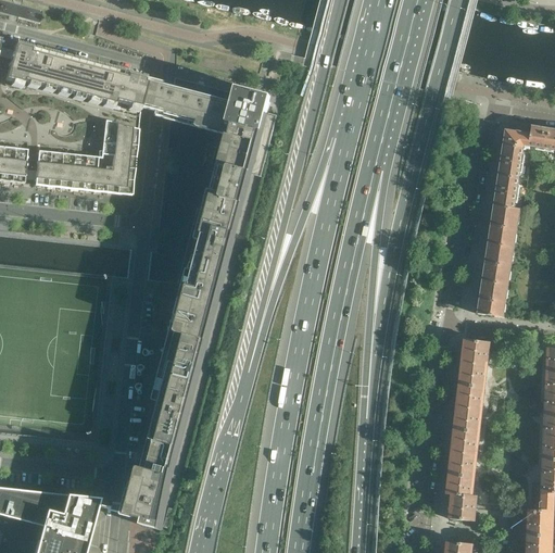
[(15,44),(12,55),(7,77),(23,82),(24,79),(115,103),(115,101),(142,107),(144,77),(15,44)]
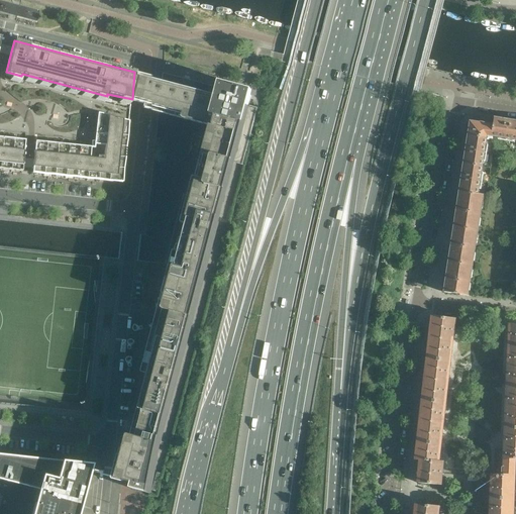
[(168,418),(250,104),(249,104),(252,93),(253,88),(221,79),(219,86),(217,94),(150,76),(134,72),(132,99),(142,102),(142,104),(142,105),(143,105),(143,106),(147,107),(209,123),(191,192),(191,193),(192,194),(195,195),(186,228),(184,232),(183,236),(169,292),(164,290),(163,291),(162,291),(150,333),(147,346),(141,368),(141,369),(142,369),(148,371),(143,391),(142,392),(135,419),(132,433),(132,434),(133,434),(135,435),(133,444),(131,451),(130,457),(125,456),(124,456),(124,457),(123,461),(122,465),(121,477),(135,481),(134,486),(150,490),(152,491),(153,482),(155,475),(157,468),(158,460),(160,453),(163,438),(168,418)]
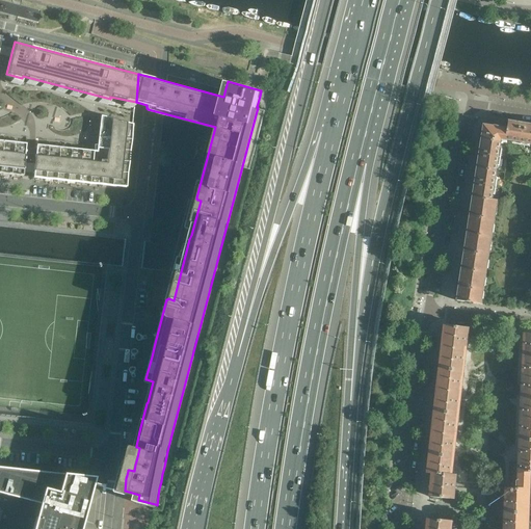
[(111,135),(113,116),(102,113),(100,134),(111,135)]
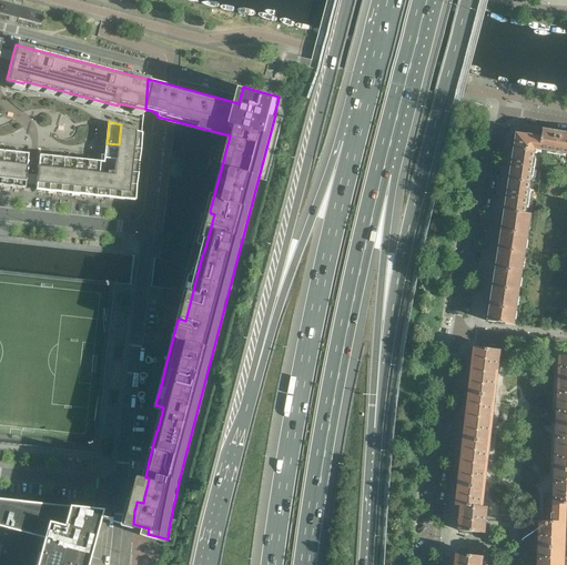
[(142,130),(122,124),(121,124),(119,144),(141,147),(142,130)]
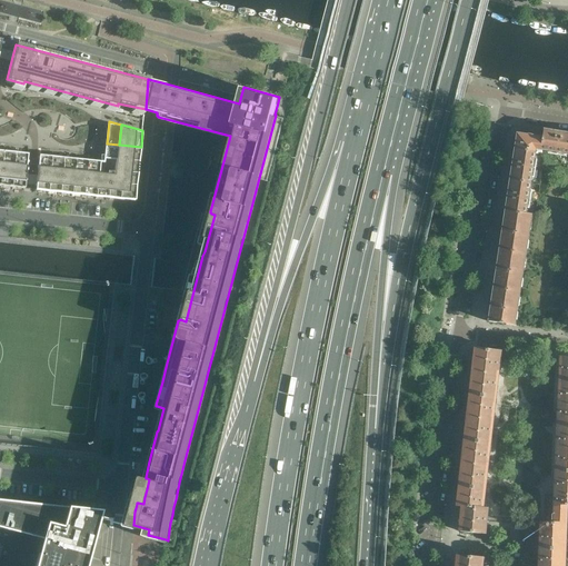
[(567,130),(546,128),(545,136),(544,148),(558,150),(567,151),(567,130)]
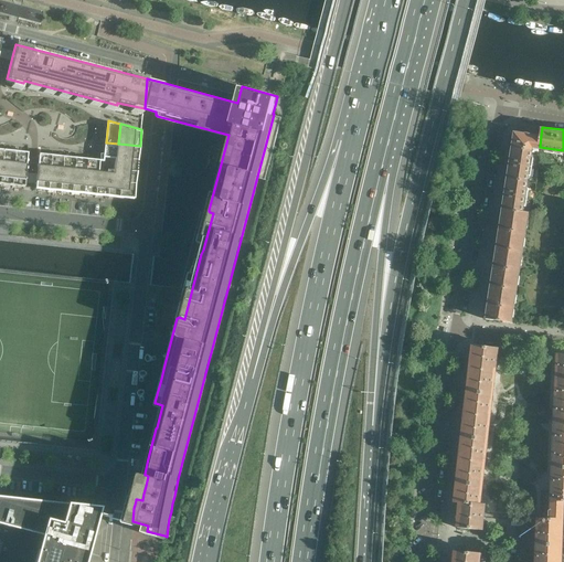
[(541,135),(515,130),(513,146),(533,149),(534,146),(540,147),(541,135)]
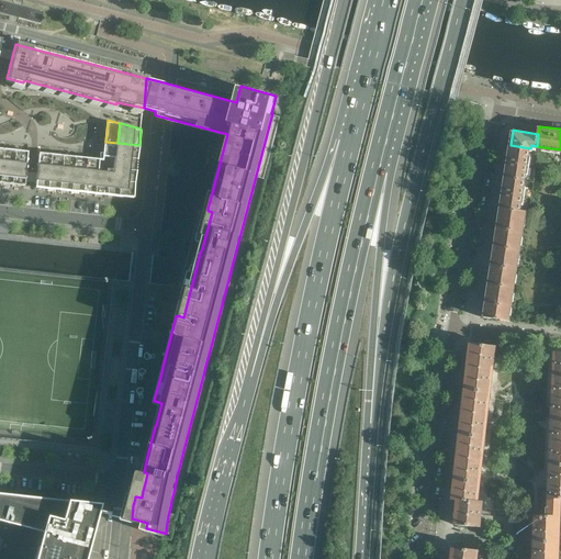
[(116,155),(118,143),(105,142),(103,153),(115,155),(116,155)]
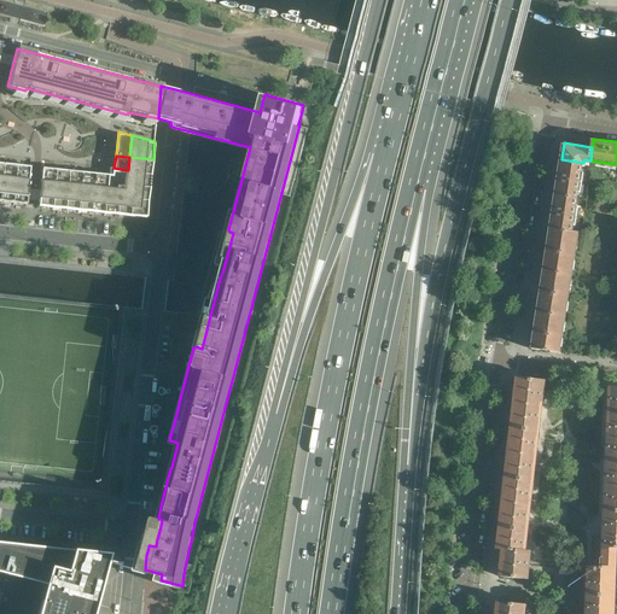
[(152,173),(153,159),(129,157),(128,170),(152,173)]
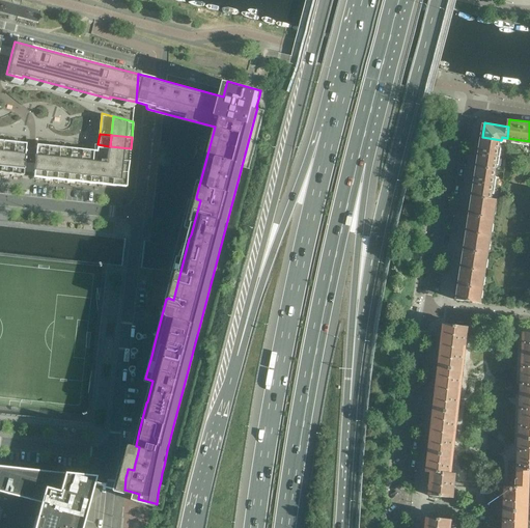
[(497,169),(501,140),(482,137),(478,166),(497,169)]
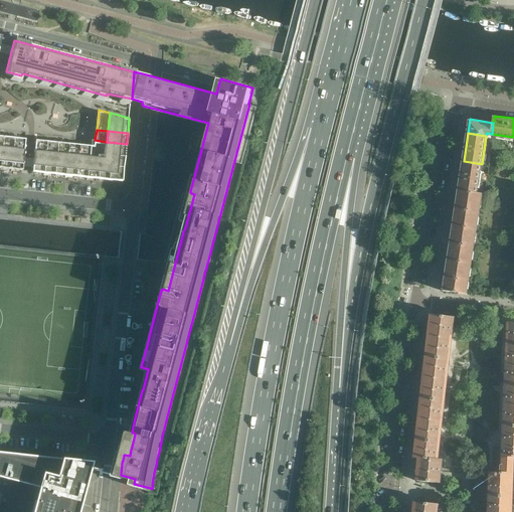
[(14,147),(15,135),(4,134),(3,145),(14,147)]
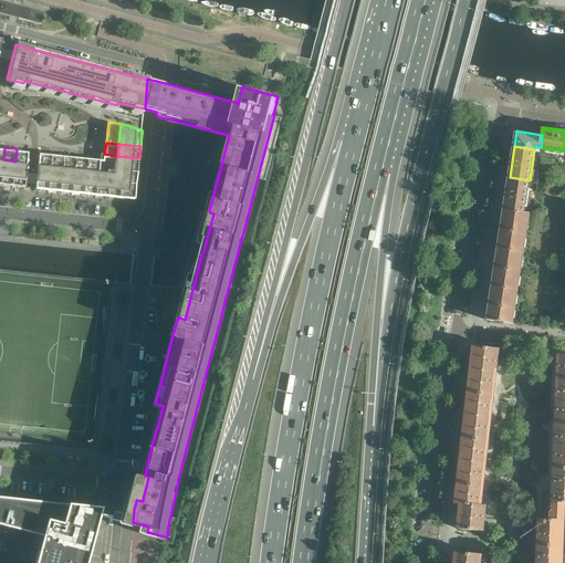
[(29,150),(17,148),(16,162),(28,163),(29,150)]
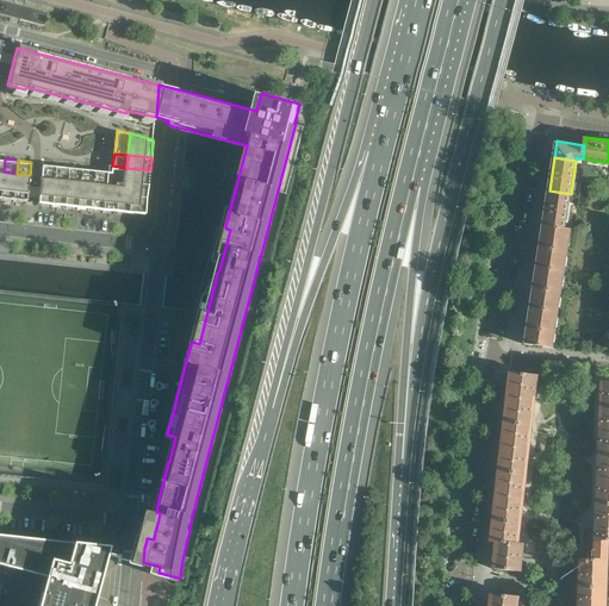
[(56,177),(57,164),(43,163),(42,176),(56,177)]
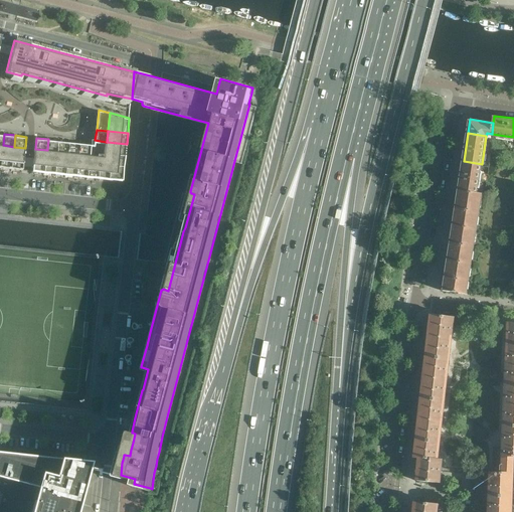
[(57,151),(58,140),(48,139),(47,150),(57,151)]
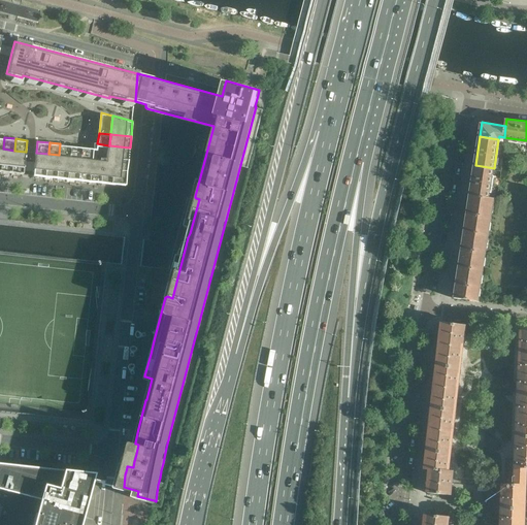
[(70,157),(71,144),(60,143),(59,155),(70,157)]
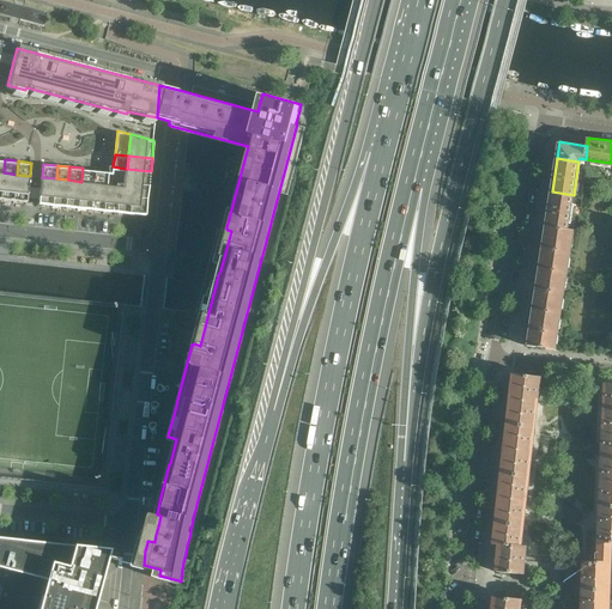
[(95,183),(96,169),(83,168),(82,182),(95,183)]
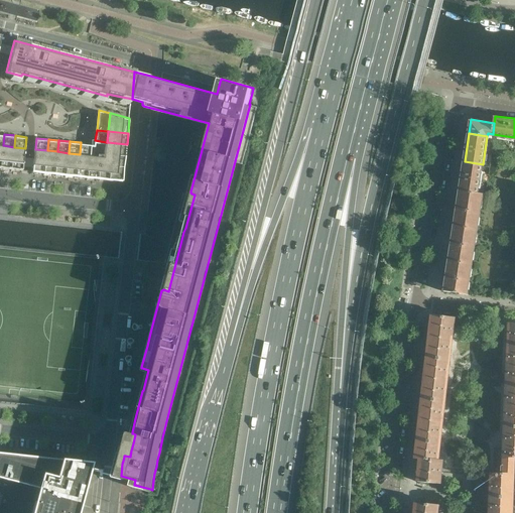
[(91,154),(92,143),(81,142),(80,154),(90,155),(91,154)]
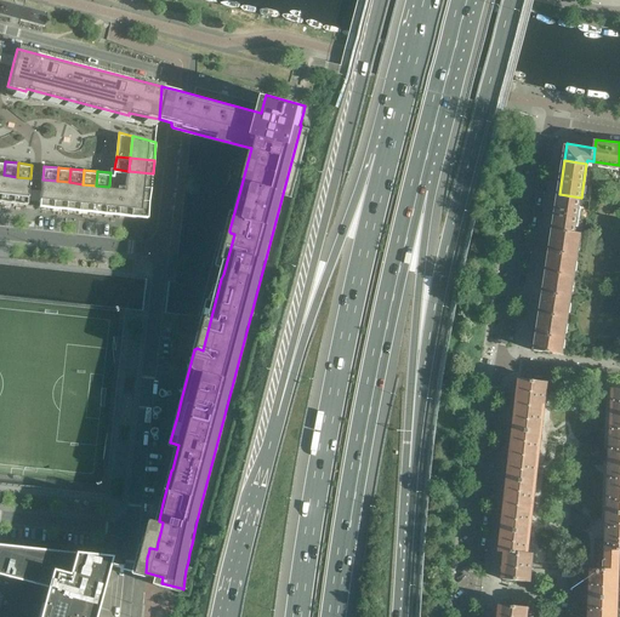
[(151,187),(153,173),(129,171),(128,171),(126,183),(135,184),(151,187)]
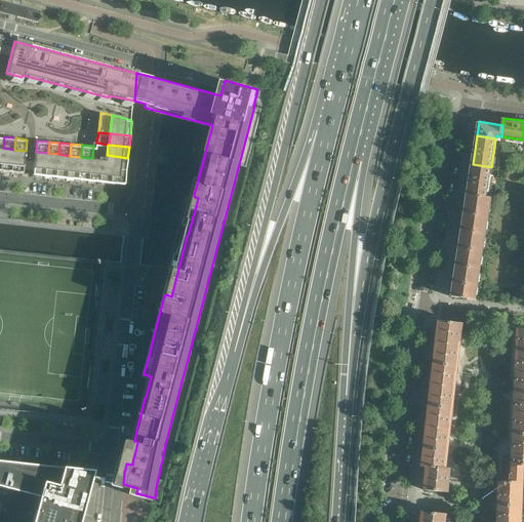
[(12,169),(12,168),(14,150),(3,148),(1,168),(12,169)]
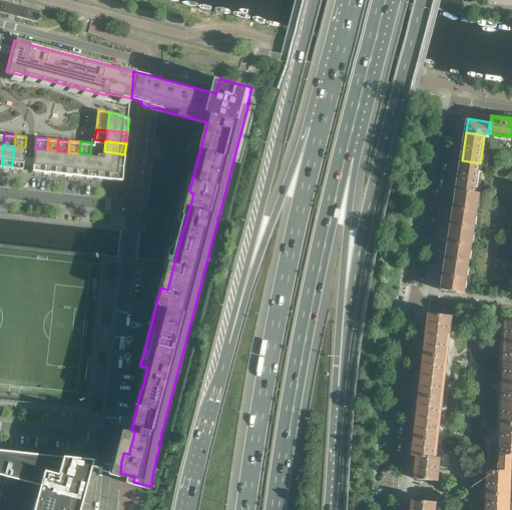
[(23,167),(24,162),(25,152),(25,147),(14,146),(12,164),(12,165),(23,167)]
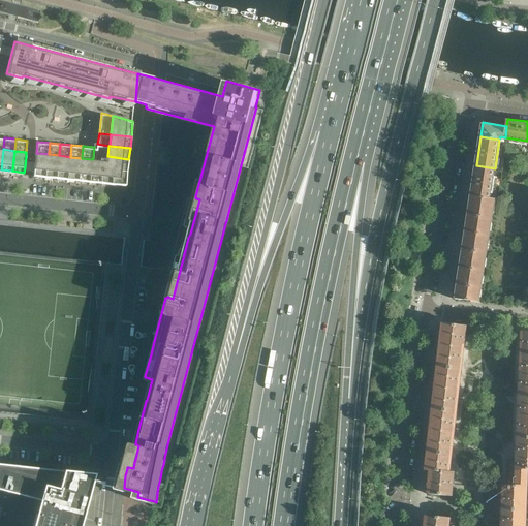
[(45,175),(49,154),(36,153),(34,174),(45,175)]
